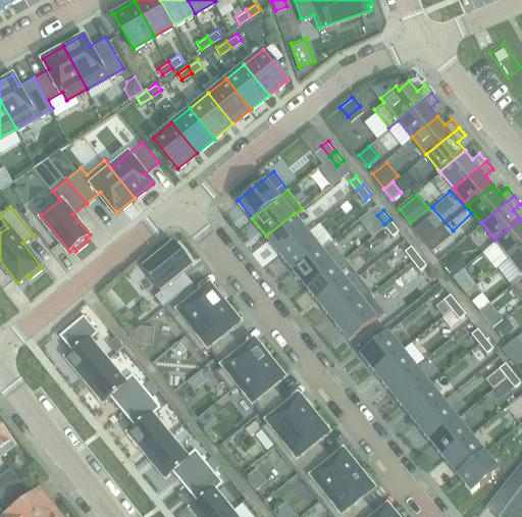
[(294,214),(294,213),(266,236),(279,253),(307,230),(294,214)]
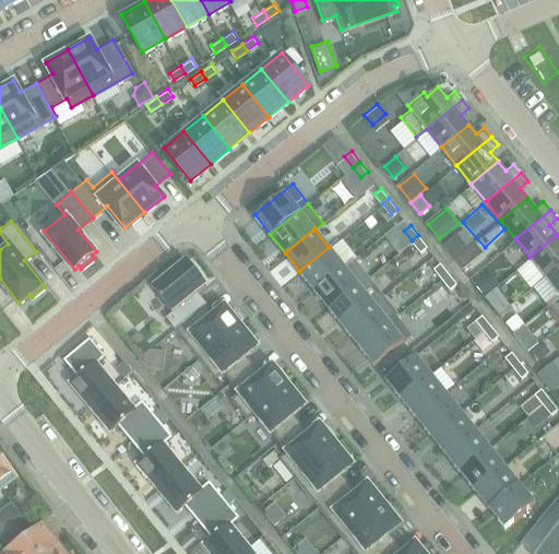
[(470,245),(459,231),(443,243),(454,256),(470,245)]
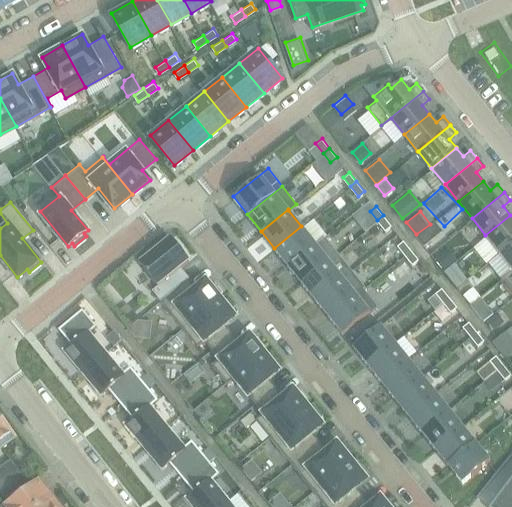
[(385,229),(391,224),(383,215),(377,220),(385,229)]
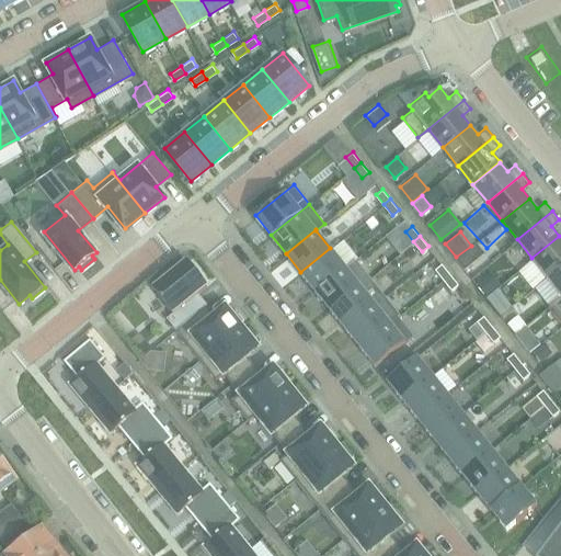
[(560,238),(559,236),(531,258),(547,276),(560,263),(560,238)]
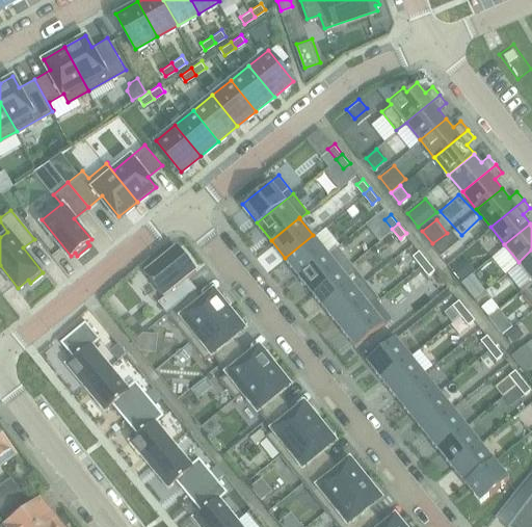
[(460,238),(452,228),(447,233),(432,243),(441,254),(460,238)]
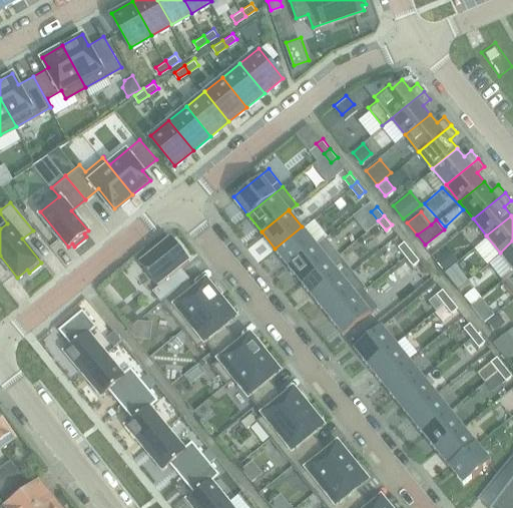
[(316,242),(302,226),(275,248),(289,265),(316,242)]
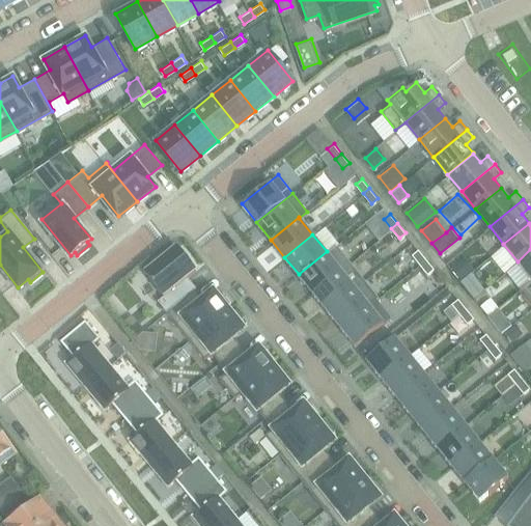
[(157,299),(166,310),(191,291),(182,279),(196,268),(176,244),(144,271),(163,295),(157,299)]
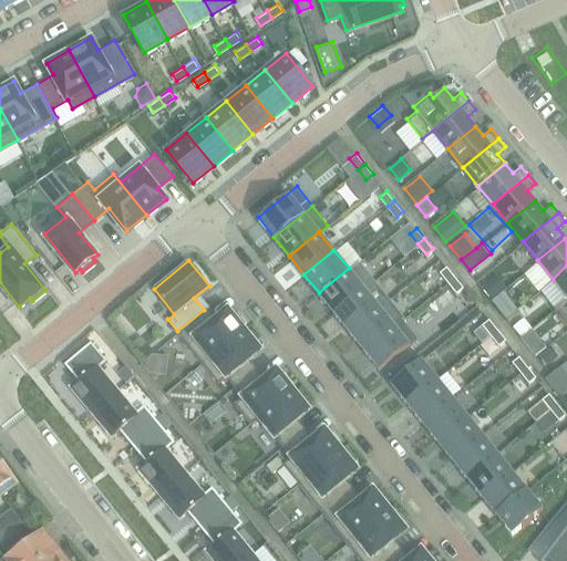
[(360,260),(349,268),(319,292),(333,311),(374,279),(360,260)]
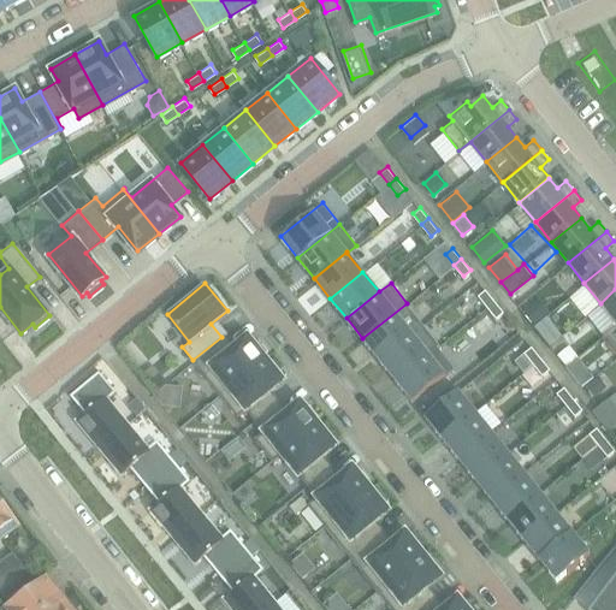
[(478,294),(486,306),(493,300),(485,288),(478,294)]
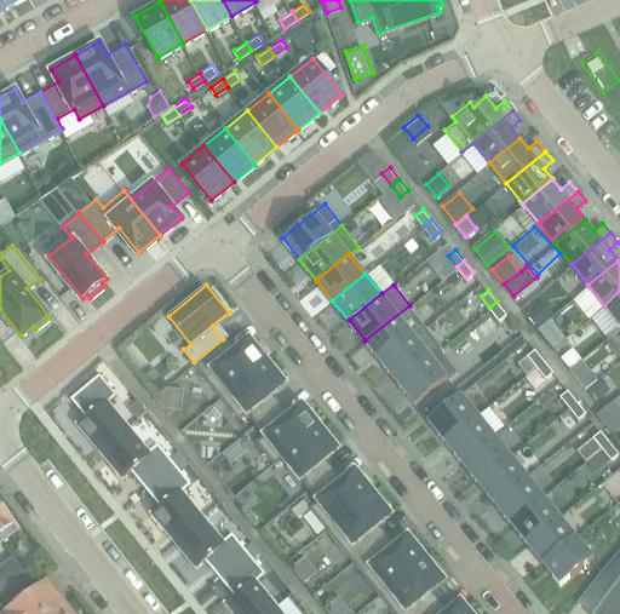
[(619,291),(604,305),(619,325),(619,291)]
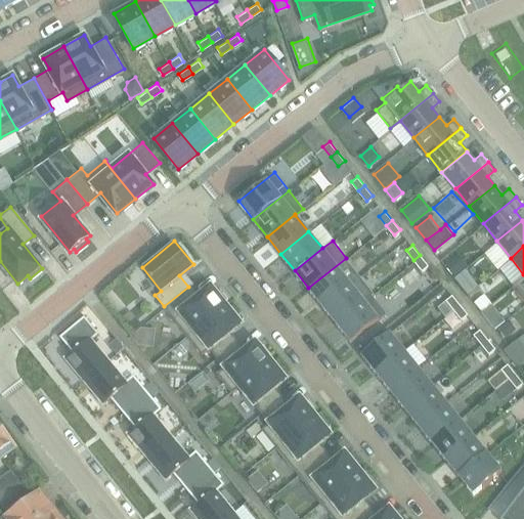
[(420,255),(413,260),(422,269),(428,264),(420,255)]
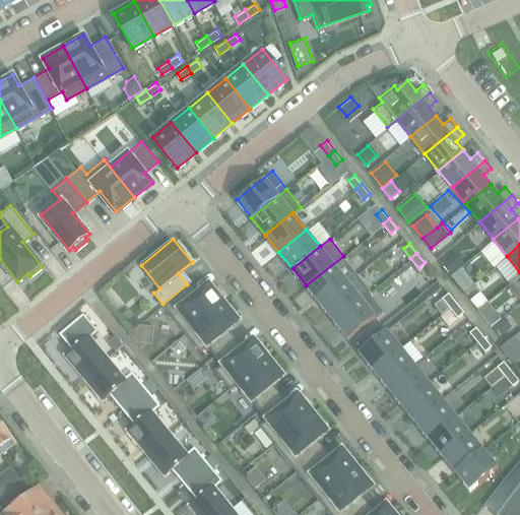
[(358,273),(343,256),(306,285),(320,303),(358,273)]
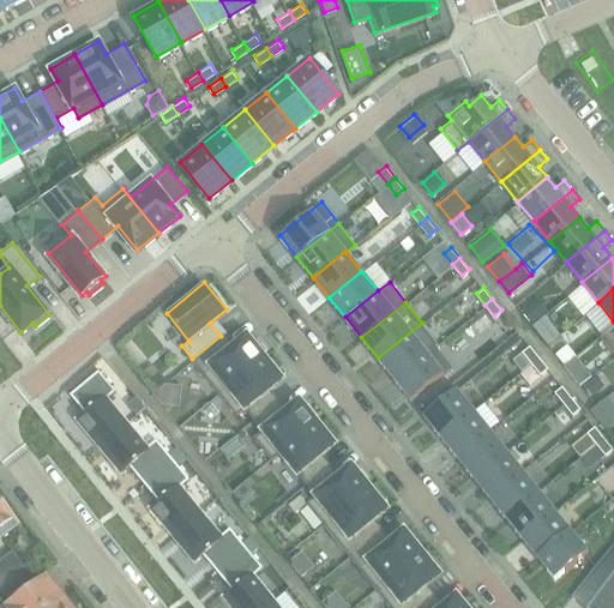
[(543,313),(531,321),(540,332),(552,323),(543,313)]
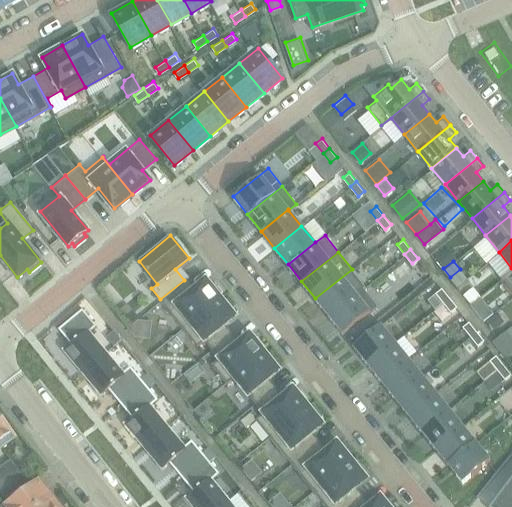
[(481,272),(488,283),(498,276),(491,265),(481,272)]
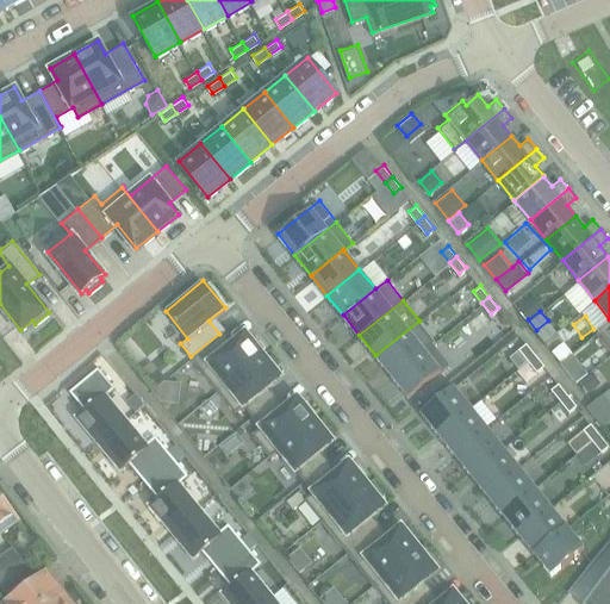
[(609,319),(598,330),(609,344),(609,319)]
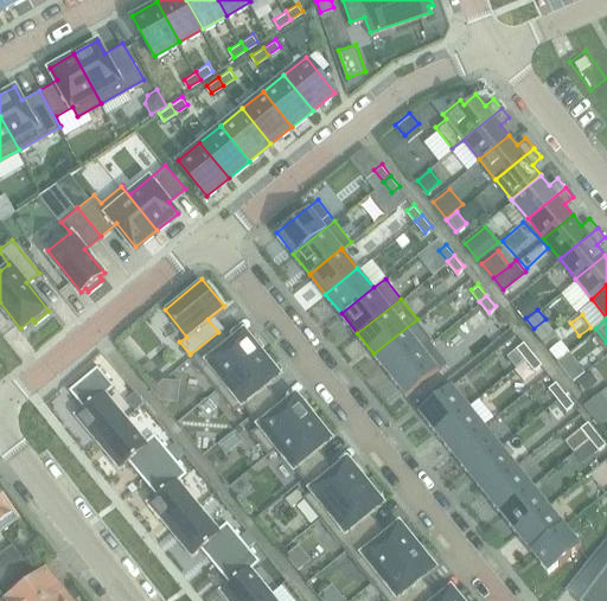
[(433,338),(417,319),(374,353),(389,373),(422,347),(421,346),(430,339),(433,338)]
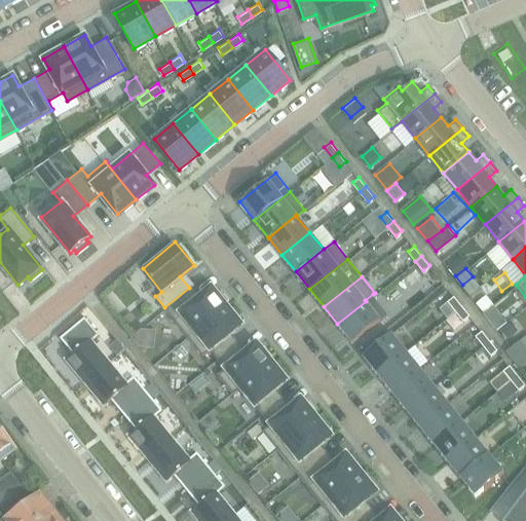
[(188,336),(226,305),(211,287),(201,294),(193,285),(189,288),(164,307),(188,336)]
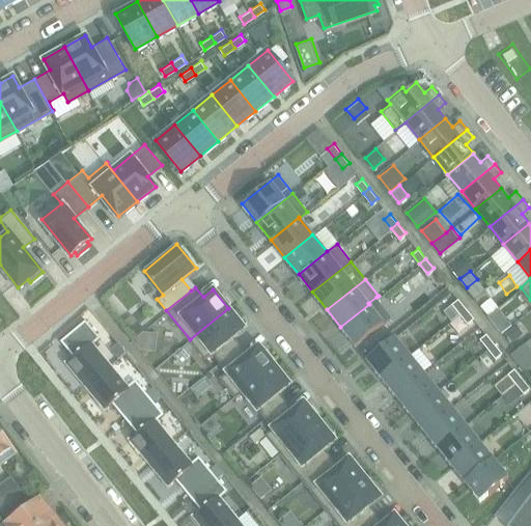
[(491,296),(480,303),(488,313),(498,306),(498,305),(491,296)]
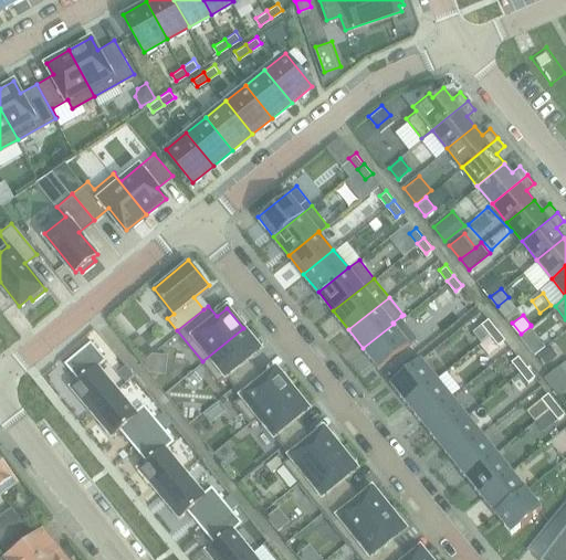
[(417,336),(401,316),(392,323),(394,324),(363,348),(379,367),(417,336)]
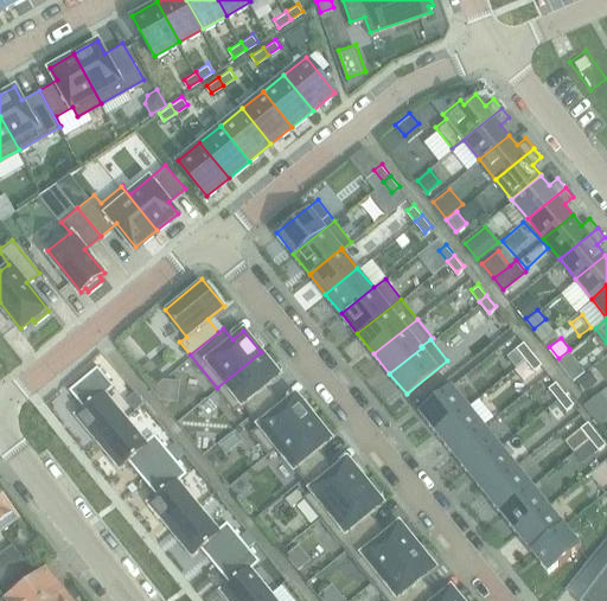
[(532,351),(524,340),(516,346),(525,357),(532,351)]
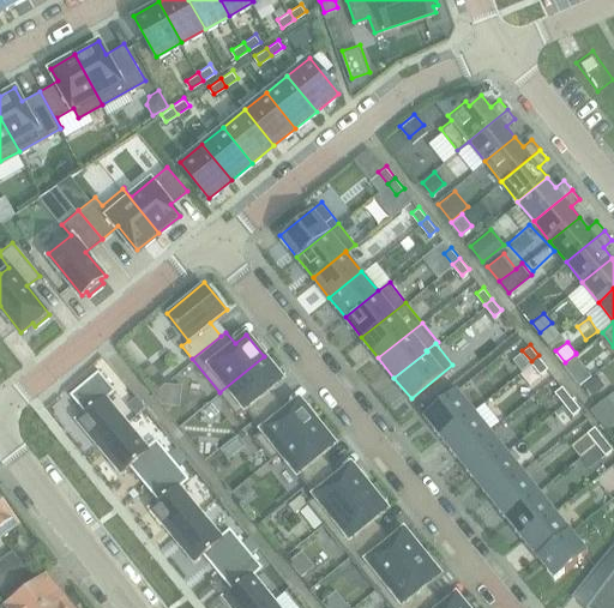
[(548,366),(539,355),(531,361),(540,372),(548,366)]
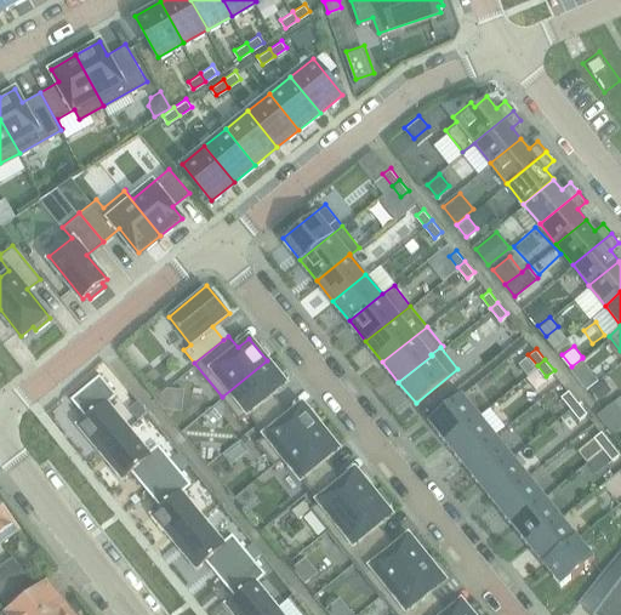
[(257,422),(281,403),(273,391),(284,382),(267,360),(222,397),(239,419),(248,411),(257,422)]
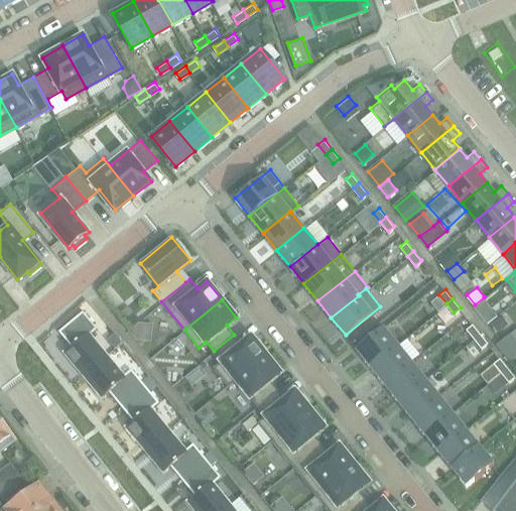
[(491,305),(481,312),(488,322),(497,313),(491,305)]
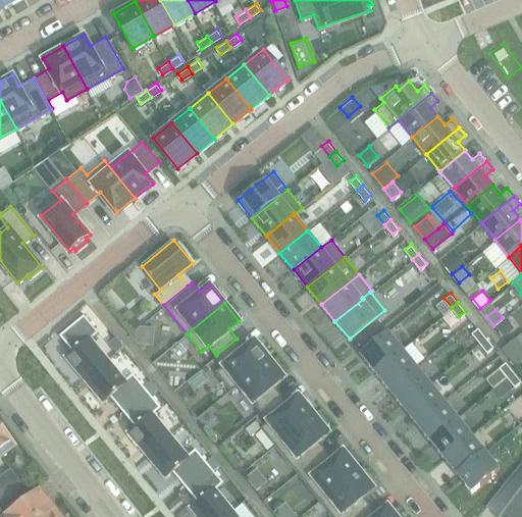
[(84,313),(59,333),(72,349),(65,355),(85,377),(108,358),(91,338),(98,330),(84,313)]
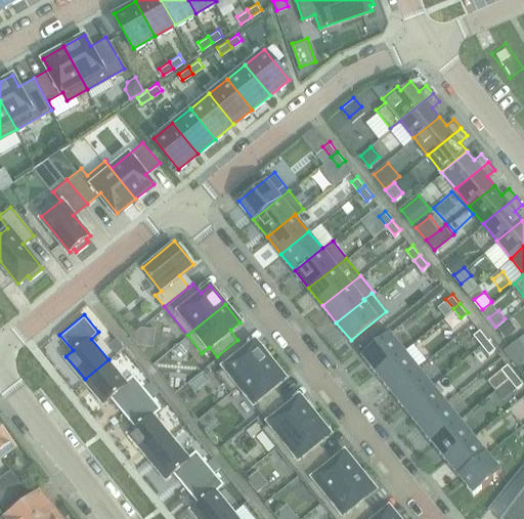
[(508,318),(497,327),(505,335),(515,327),(508,318)]
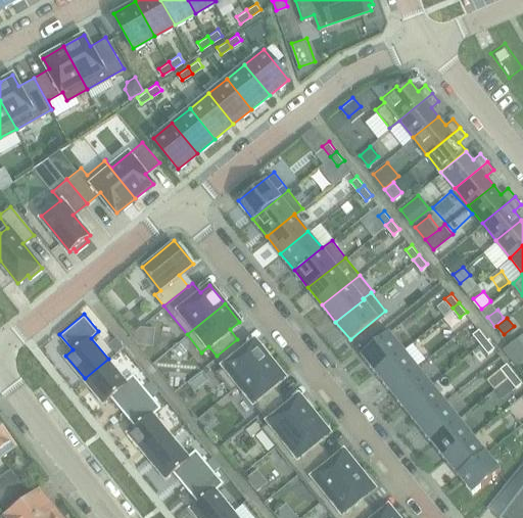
[(486,337),(479,327),(472,332),(480,342),(486,337)]
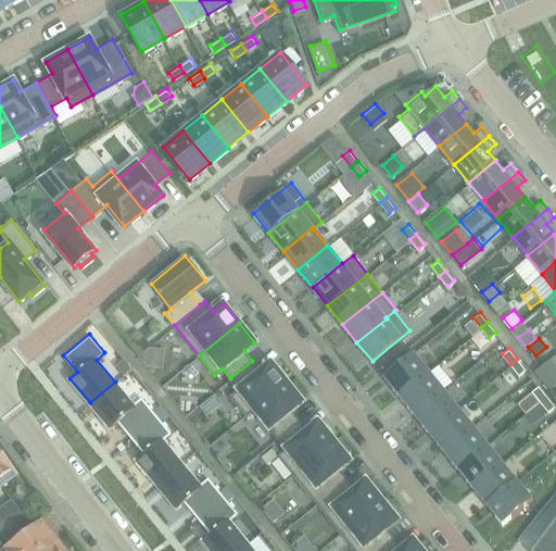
[(428,370),(413,351),(383,375),(399,393),(428,370)]
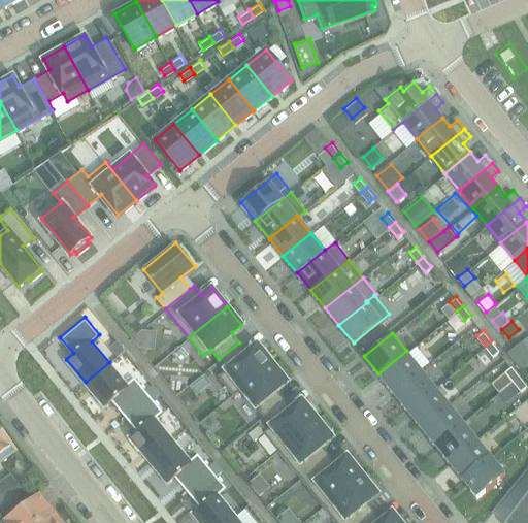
[(514,347),(507,351),(522,368),(527,362),(527,347),(522,339),(514,347)]
